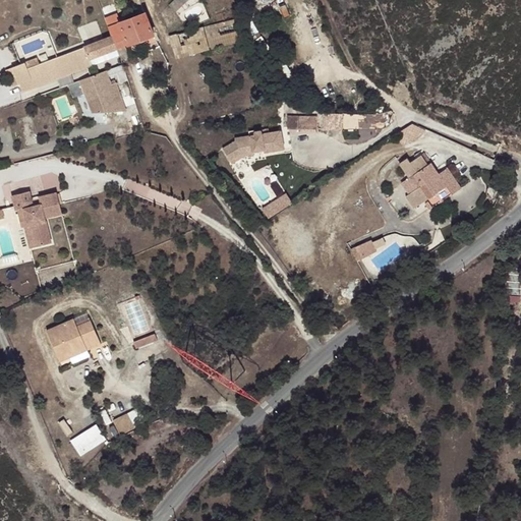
[(174,0),(168,6),(174,13),(187,0),(174,0)]
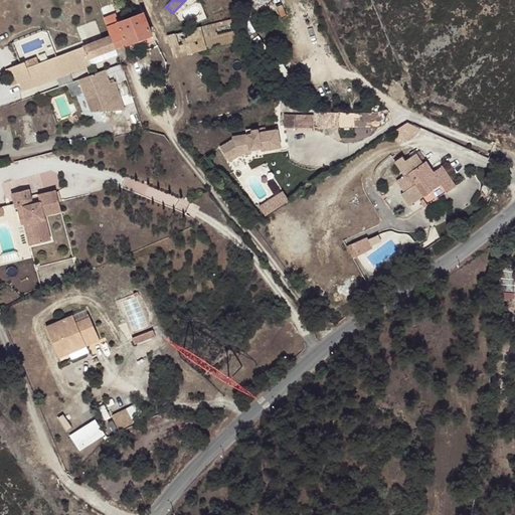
[(146,13),(119,21),(121,25),(127,44),(129,43),(153,33),(146,13)]
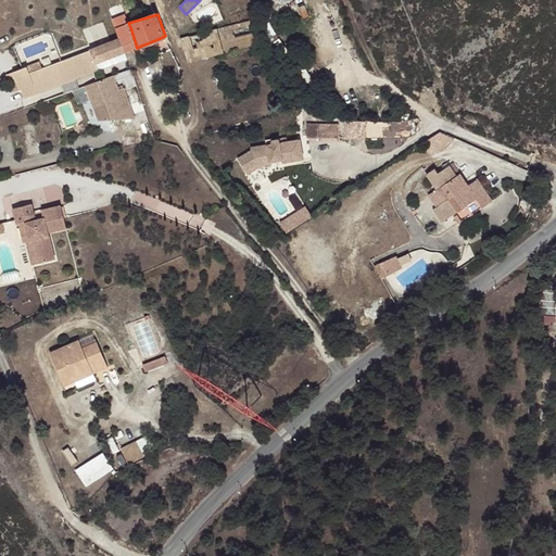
[(257,34),(255,21),(177,41),(180,54),(257,34)]
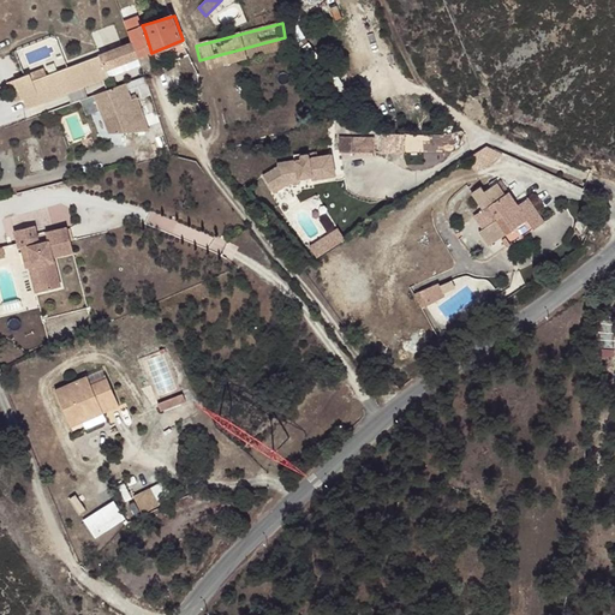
[(65,24),(49,31),(53,40),(69,31),(65,24)]
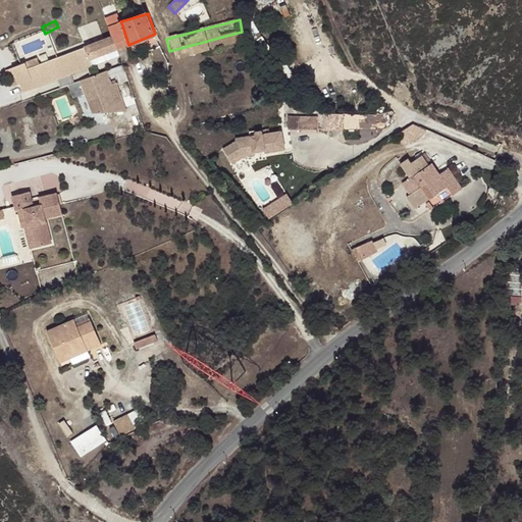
[(118,34),(111,37),(116,49),(127,45),(128,45),(122,25),(117,28),(118,34)]
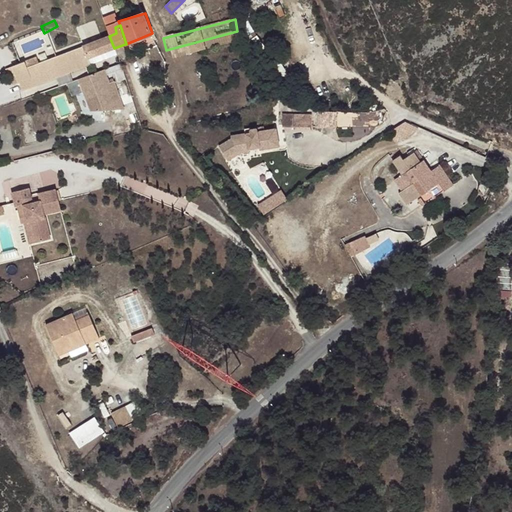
[(237,31),(166,50),(169,60),(239,42),(237,31)]
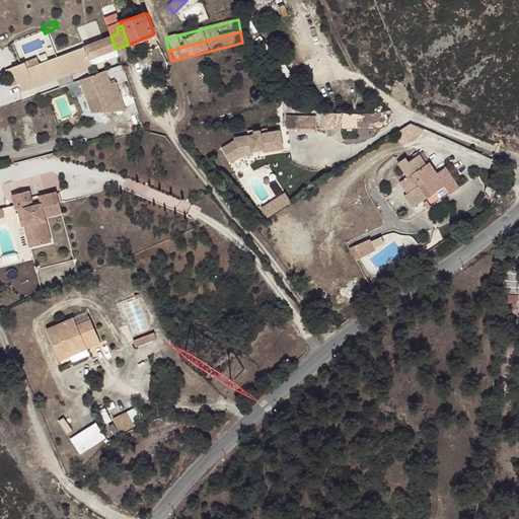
[(116,49),(110,36),(86,45),(29,68),(26,60),(13,65),(16,74),(9,76),(13,85),(14,84),(18,95),(36,88),(32,77),(89,54),(90,57),(116,49)]
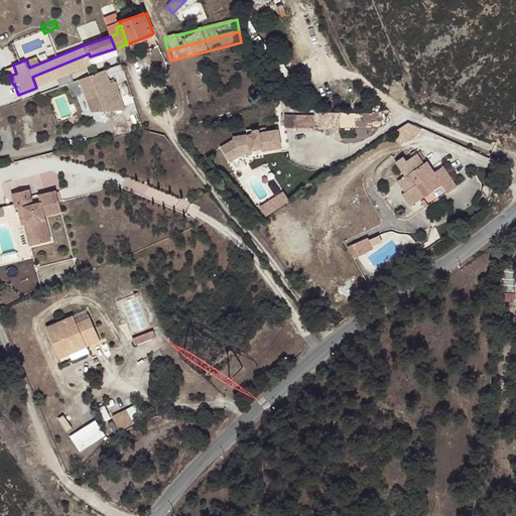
[(93,65),(90,56),(89,53),(32,77),(36,88),(93,65)]
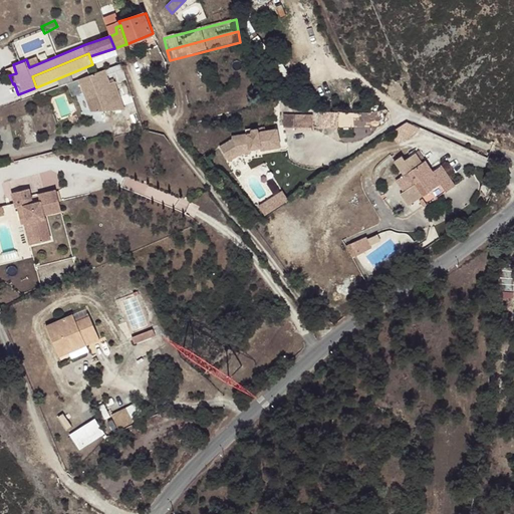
[(106,73),(80,82),(91,112),(120,111),(126,111),(116,83),(111,85),(106,73)]
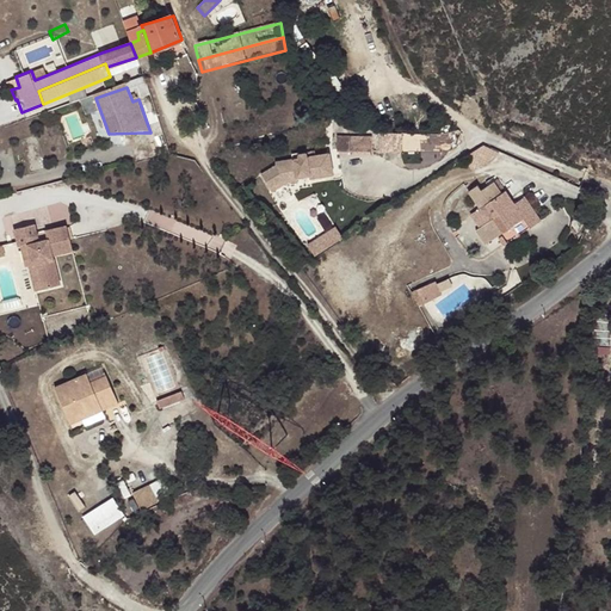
[(372,136),(338,135),(337,152),(372,152),(372,136)]
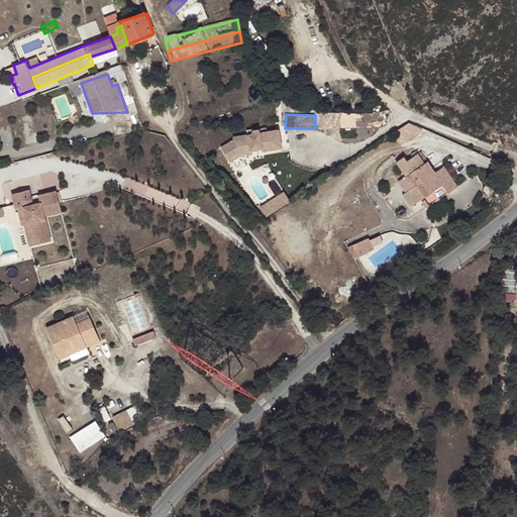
[(234,140),(221,147),(230,162),(242,154),(251,152),(251,149),(262,148),(262,151),(282,147),(279,130),(268,131),(267,127),(260,129),(260,130),(253,130),(253,129),(247,130),(248,135),(234,137),(234,140)]
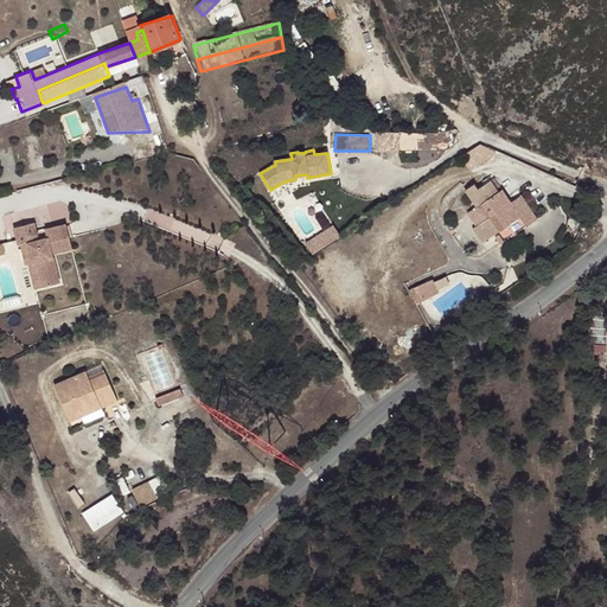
[(471,149),(454,160),(458,161),(467,167),(471,168),(486,158),(471,149)]
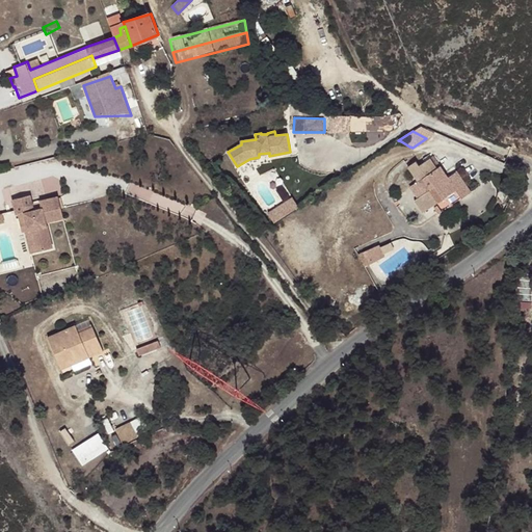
[(409,147),(401,141),(397,144),(402,151),(409,147)]
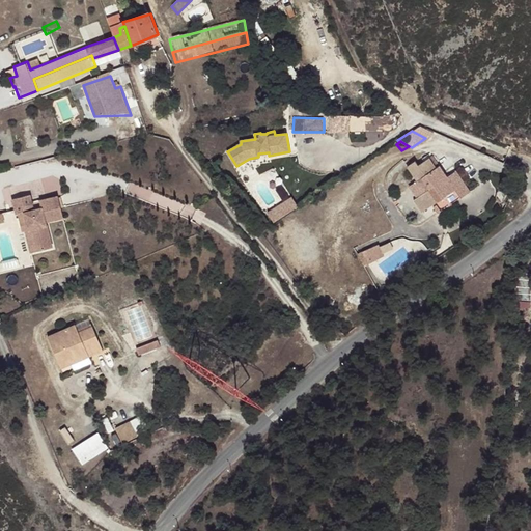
[(434,156),(430,159),(437,168),(440,166),(434,156)]
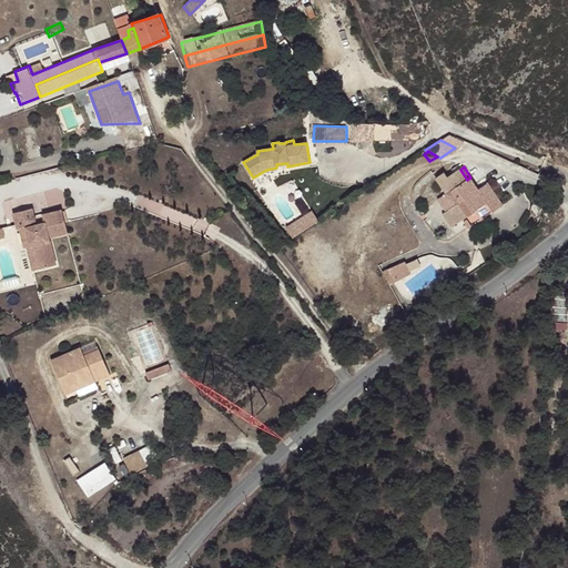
[(444,173),(435,179),(446,194),(453,191),(460,203),(455,206),(443,214),(452,227),(487,203),(494,212),(504,205),(489,183),(479,190),(470,178),(467,180),(460,170),(447,178),(444,173)]
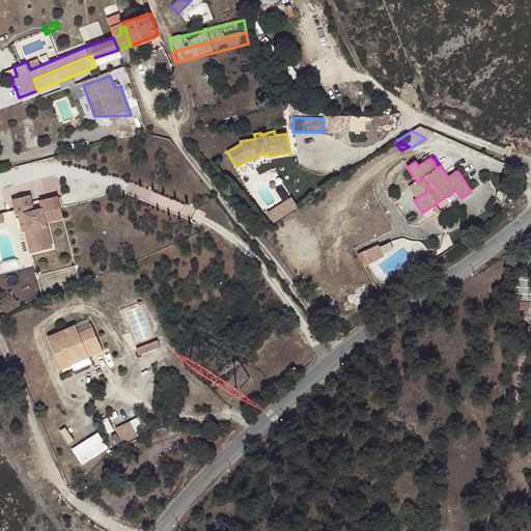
[(423,178),(417,182),(425,193),(430,190),(423,178)]
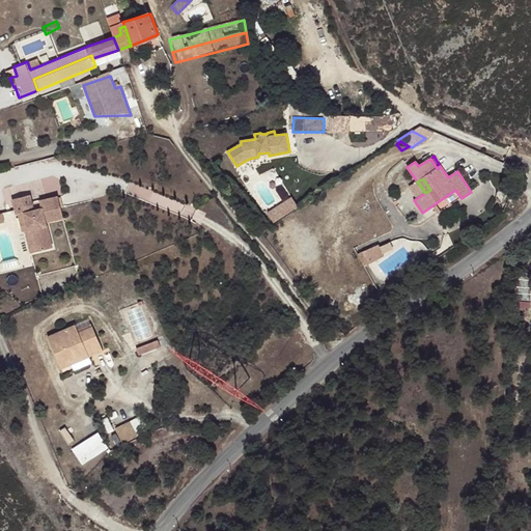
[(29,197),(12,202),(17,218),(19,218),(25,216),(29,233),(32,232),(38,254),(53,250),(46,225),(63,220),(58,199),(39,204),(42,212),(34,214),(29,197)]
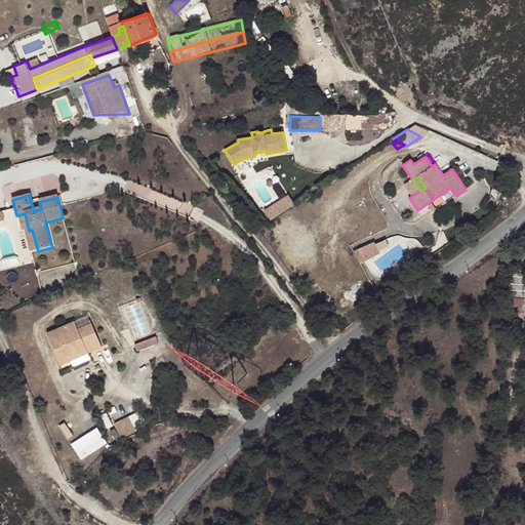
[(25,213),(18,215),(23,233),(26,232),(32,253),(38,251),(32,230),(29,231),(25,213)]
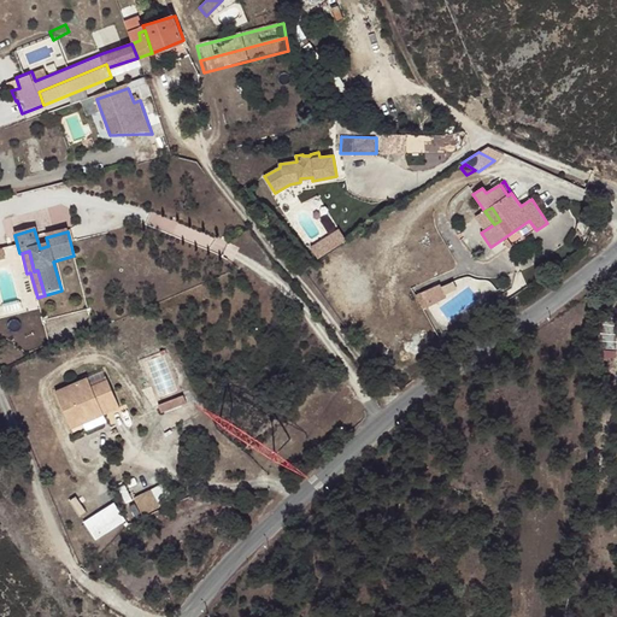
[(88,377),(56,392),(70,425),(86,418),(87,421),(104,413),(105,415),(121,407),(107,380),(92,386),(88,377)]
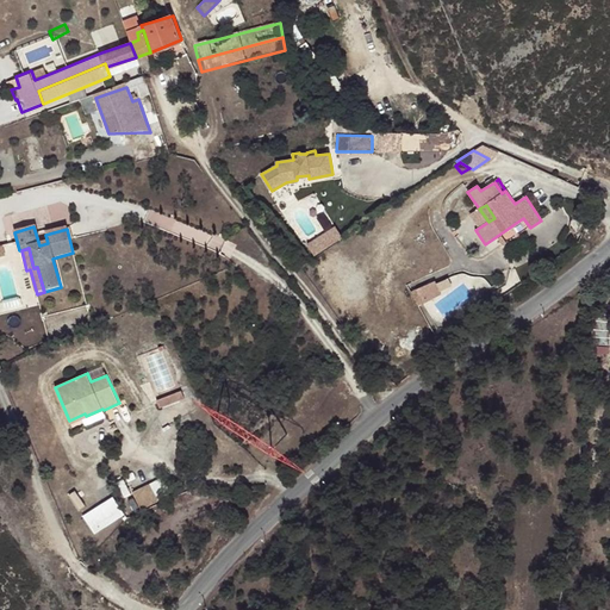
[(181,391),(157,400),(160,409),(185,399),(181,391)]
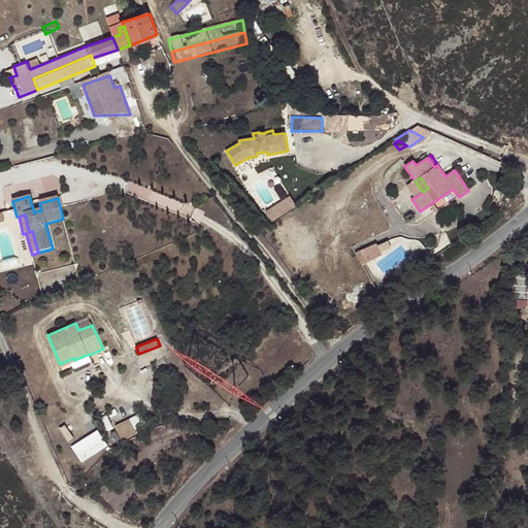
[(73,358),(60,364),(61,367),(90,355),(89,354),(74,360),(73,358)]
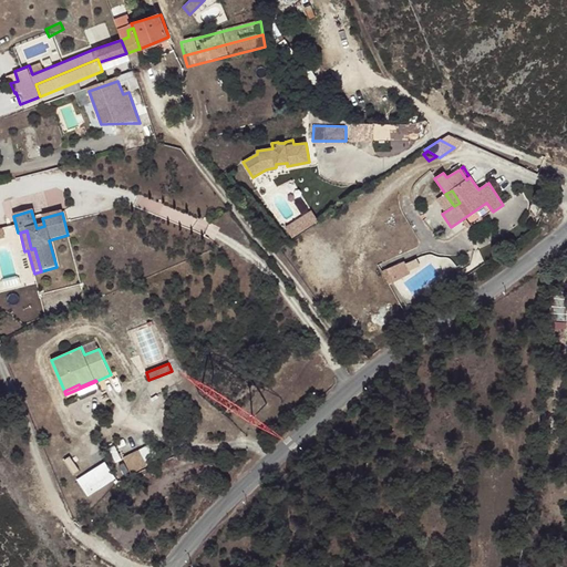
[(140,450),(123,459),(131,474),(147,465),(140,450)]
